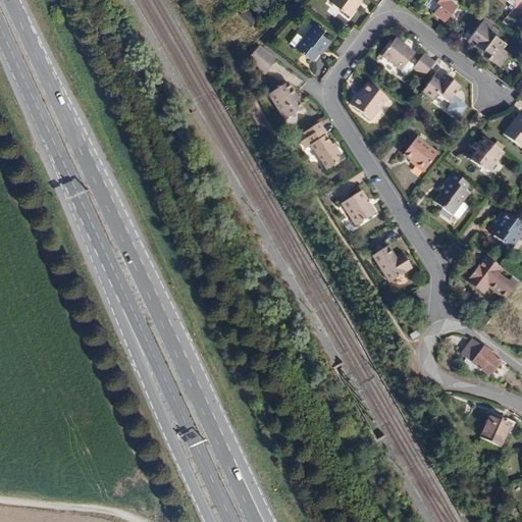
[(348,15),(359,0),(331,0),(330,2),(348,15)]
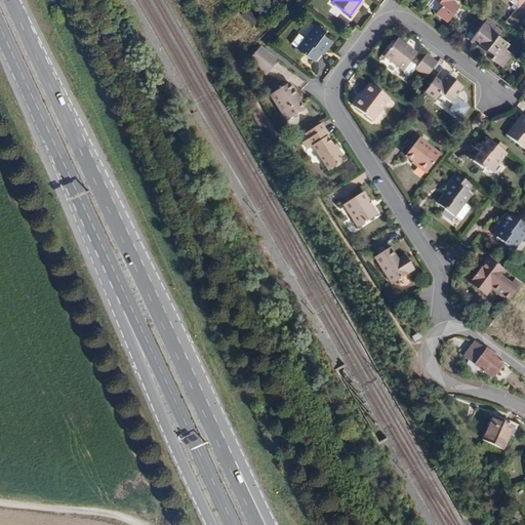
[(430,0),(426,7),(448,25),(459,10),(452,4),(454,0),(430,0)]
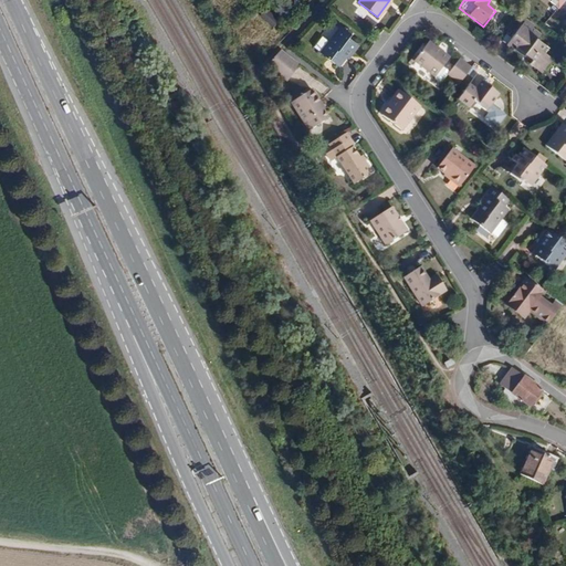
[(276,22),(266,9),(259,16),(269,28),(276,22)]
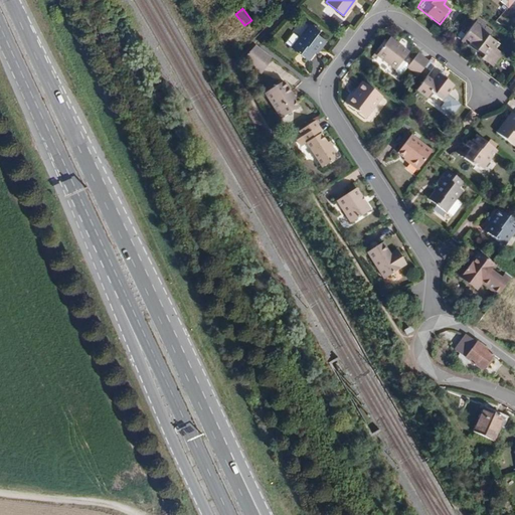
[(479,17),(464,36),(471,42),(469,45),(476,51),(478,49),(485,54),(483,56),(482,57),(492,66),(502,53),(499,51),(491,44),(494,40),(488,35),(491,31),(484,26),(486,23),(479,17)]
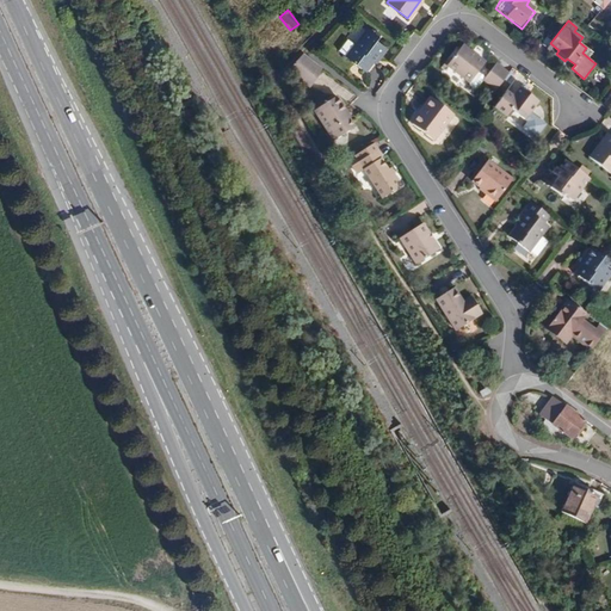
[(347,42),(339,51),(365,73),(377,57),(381,60),(388,50),(376,42),(380,38),(369,30),(355,48),(347,42)]
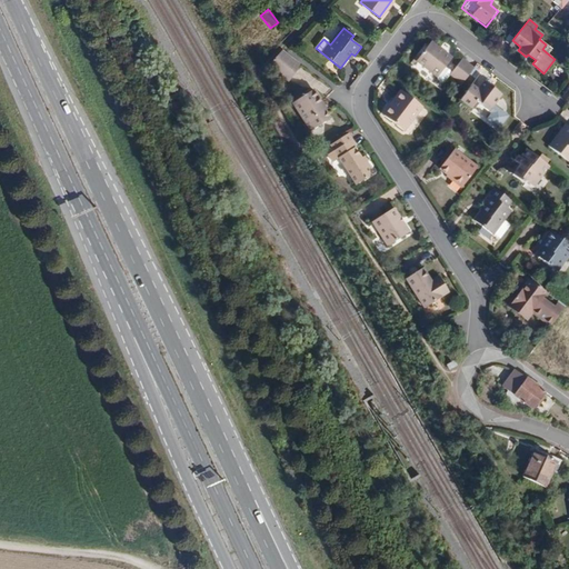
[(520,47),(512,40),(509,45),(518,50),(520,47)]
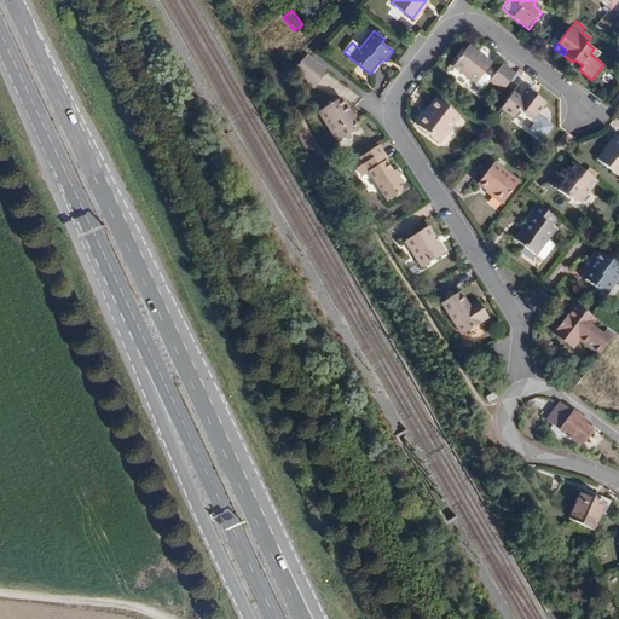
[(469,46),(452,67),(476,85),(492,64),(469,46)]
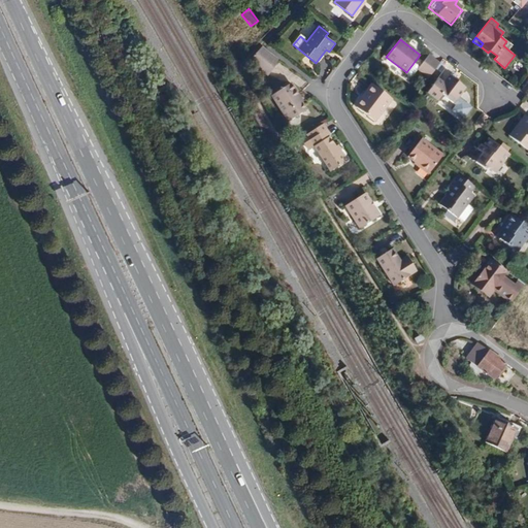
[(515,47),(506,41),(503,45),(512,53),(515,47)]
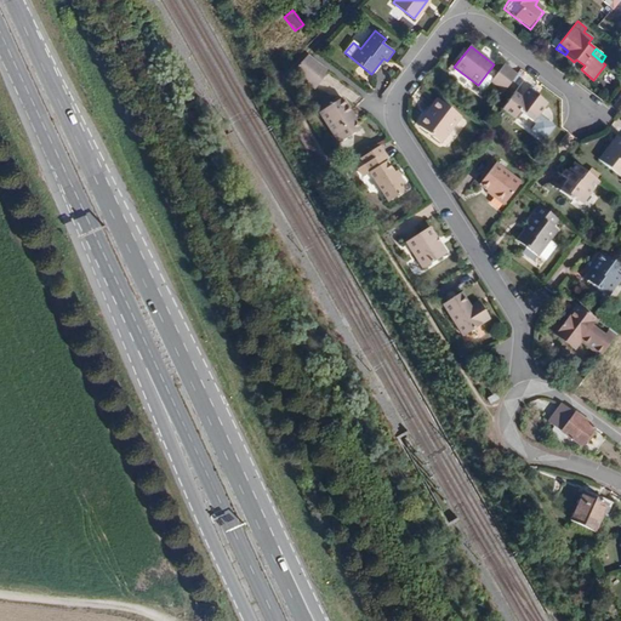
[(308,57),(292,73),(313,89),(326,72),(311,58),(309,57),(308,57)]
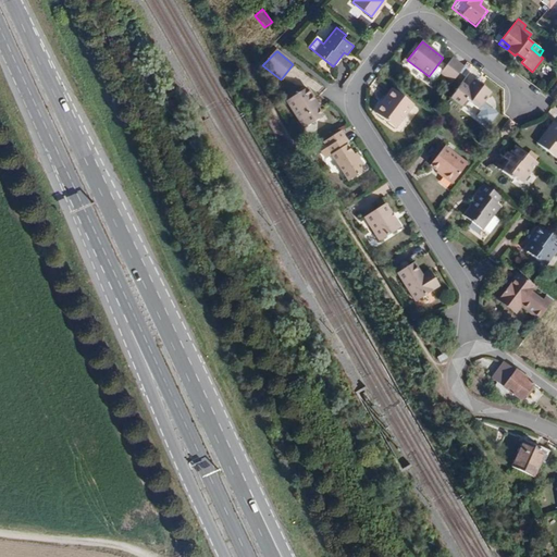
[(441,77),(448,83),(453,86),(463,71),(452,62),(441,77)]
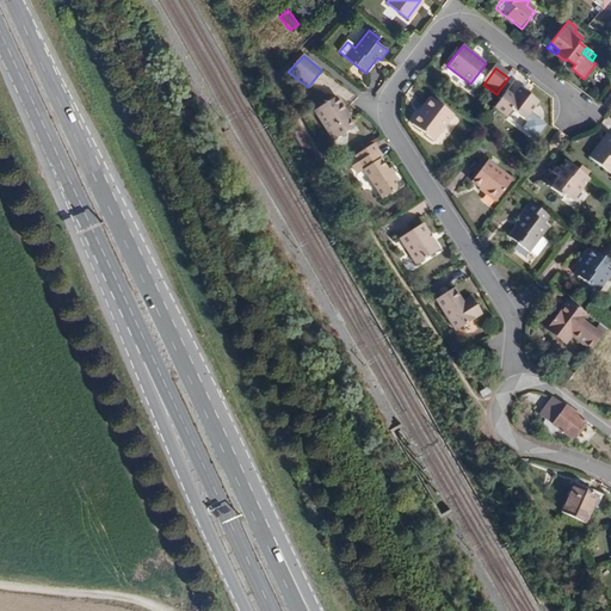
[(538,102),(520,88),(513,97),(506,92),(494,107),(506,117),(511,110),(526,123),(522,129),(535,139),(544,127),(529,115),(538,102)]
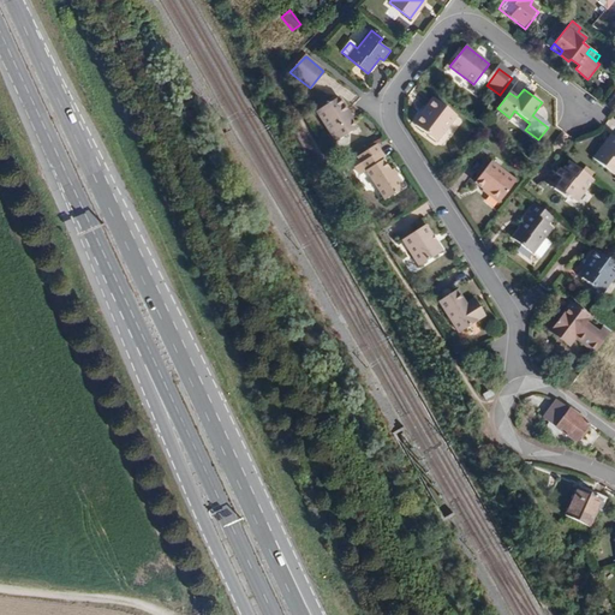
[(489,99),(494,102),(500,95),(495,91),(489,99)]
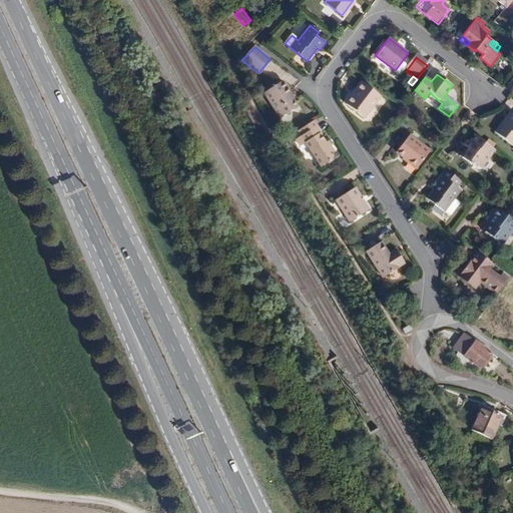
[(282,81),(265,92),(281,118),(297,108),(289,95),(290,94),(282,81)]
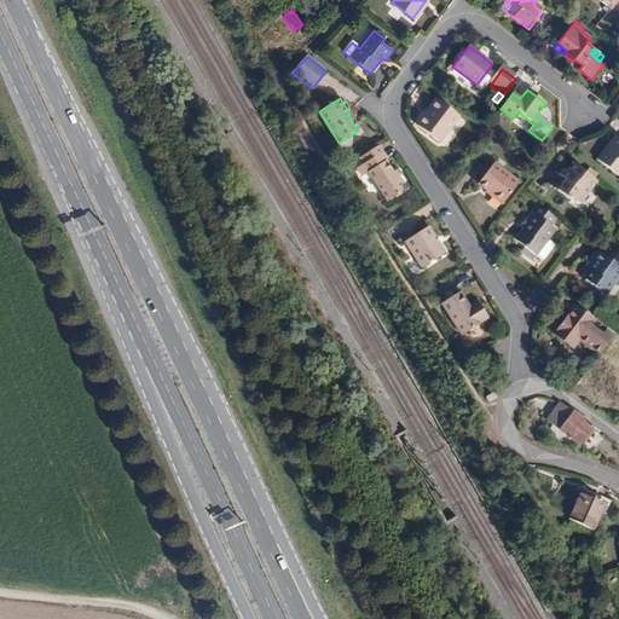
[(439,100),(418,127),(438,142),(458,116),(439,100)]
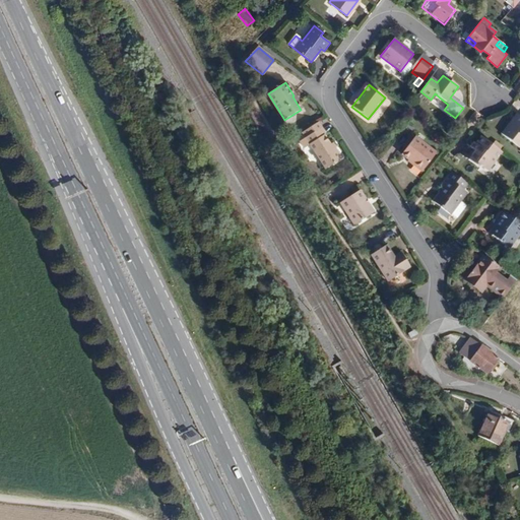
[(519,116),(519,117),(515,123),(512,120),(501,134),(519,148),(519,116)]
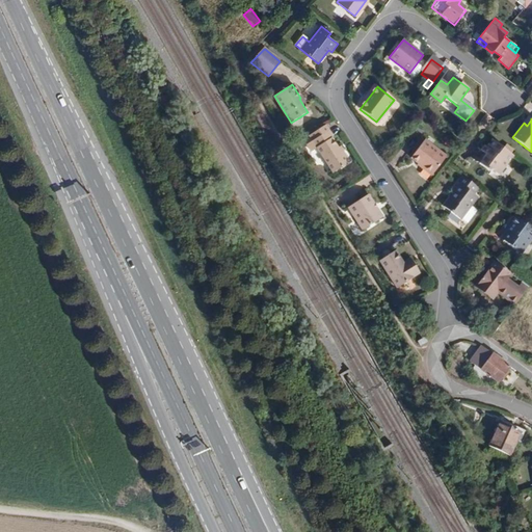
[(336,153),(334,150),(323,134),(307,144),(311,152),(314,150),(330,176),(348,164),(339,151),(336,153)]
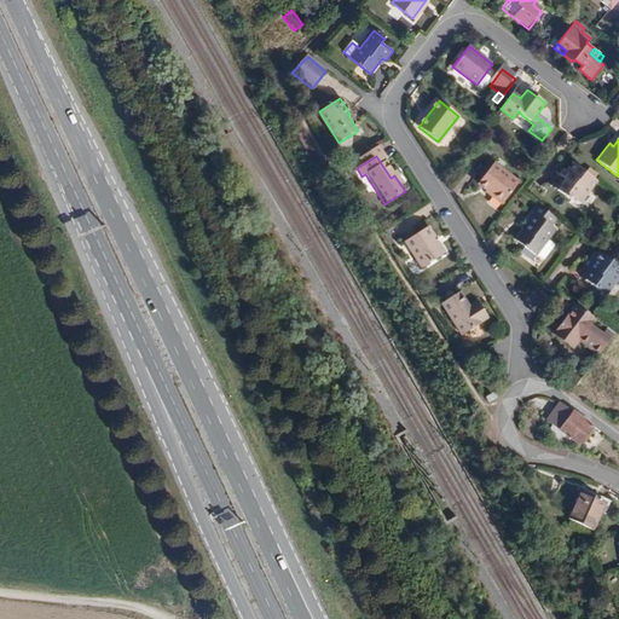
[(520,183),(493,163),(478,184),(492,195),(491,196),(503,204),(520,183)]
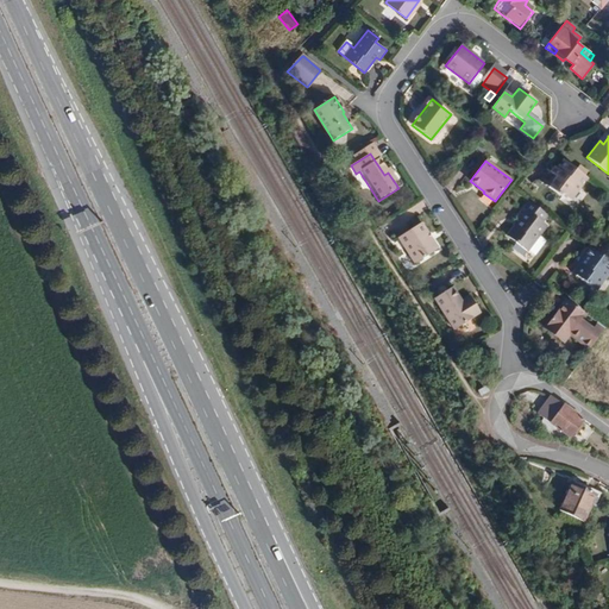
[(589,180),(564,161),(547,181),(545,184),(560,196),(562,194),(571,201),(589,180)]
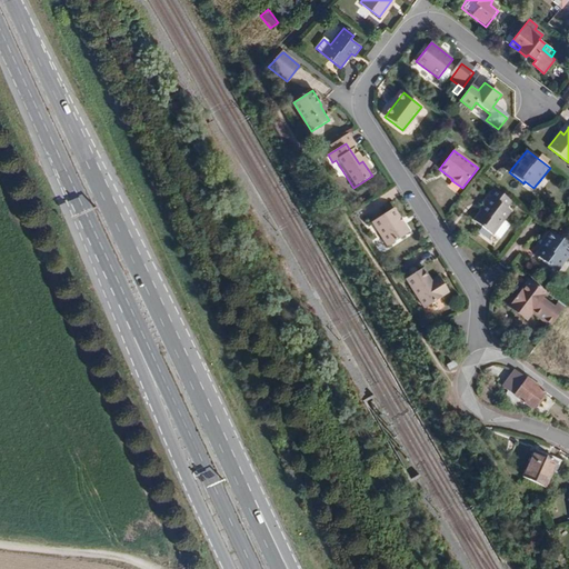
[(512,202),(495,189),(489,196),(490,197),(483,207),(485,208),(475,221),(492,235),(493,233),(503,220),(510,211),(507,209),(512,202)]
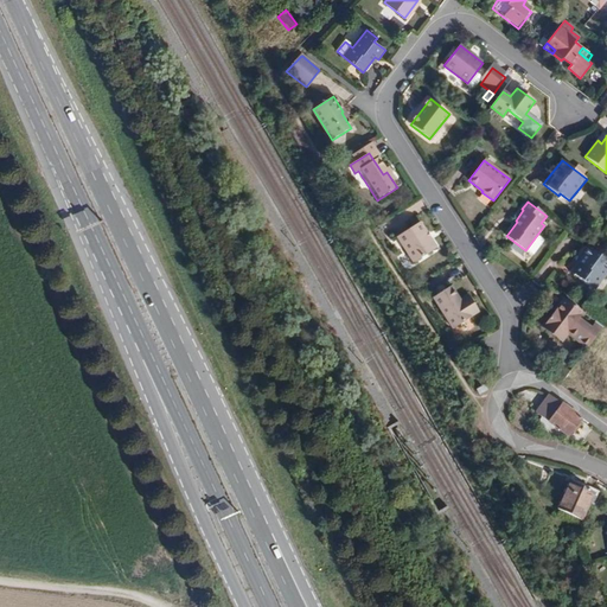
[(419,223),(398,236),(415,262),(435,249),(419,223)]
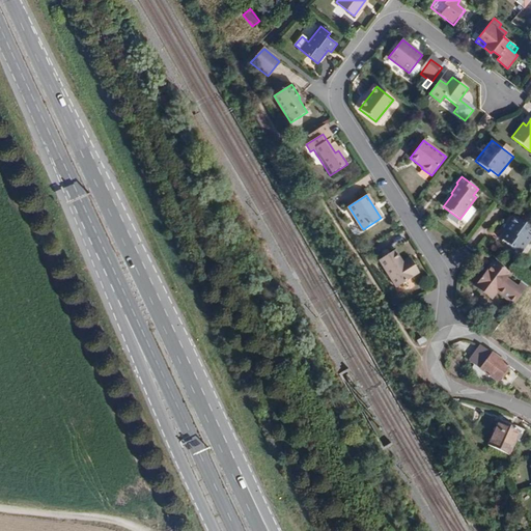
[(470,205),(460,218),(467,223),(476,211),(470,205)]
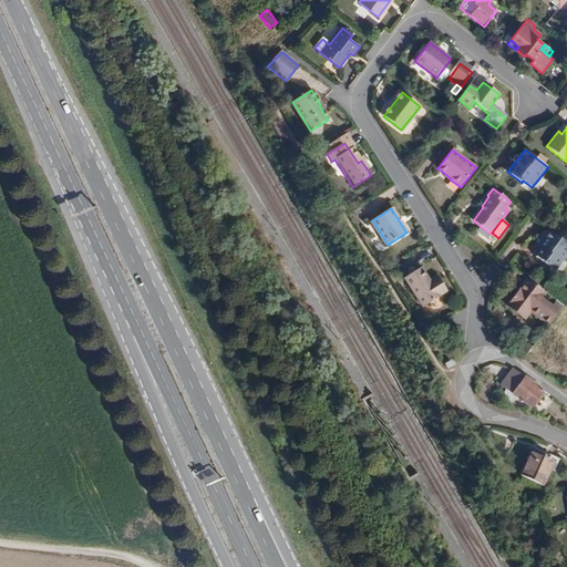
[(566,244),(552,232),(548,229),(542,238),(544,240),(533,255),(553,270),(566,251),(566,244)]
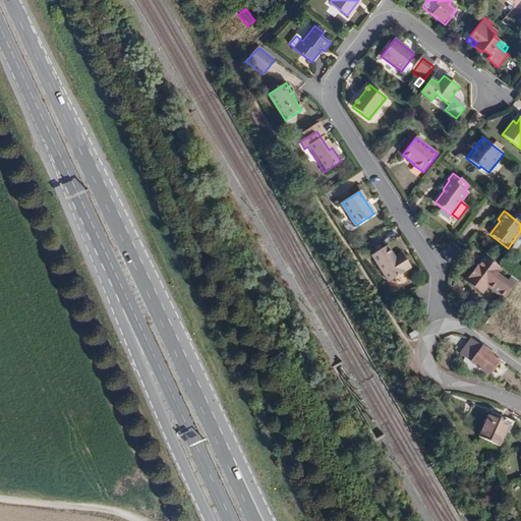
[(396,262),(395,258),(387,246),(371,256),(389,283),(403,273),(403,272),(410,268),(403,256),(396,262)]
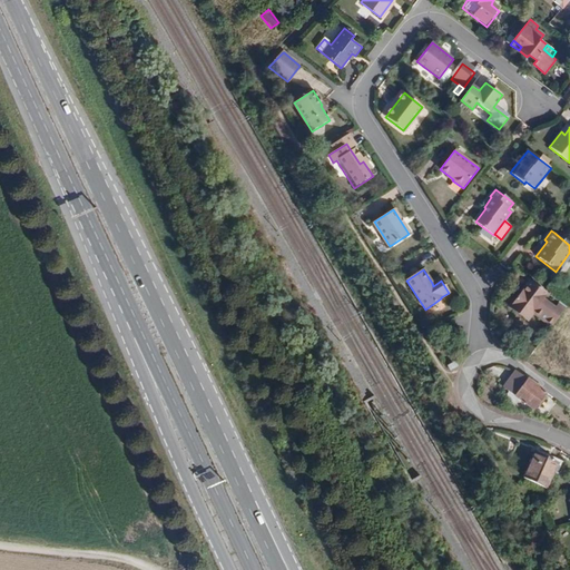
[(547,293),(529,279),(509,307),(528,321),(532,313),(540,318),(541,315),(553,324),(567,306),(559,301),(554,306),(543,298),(547,293)]
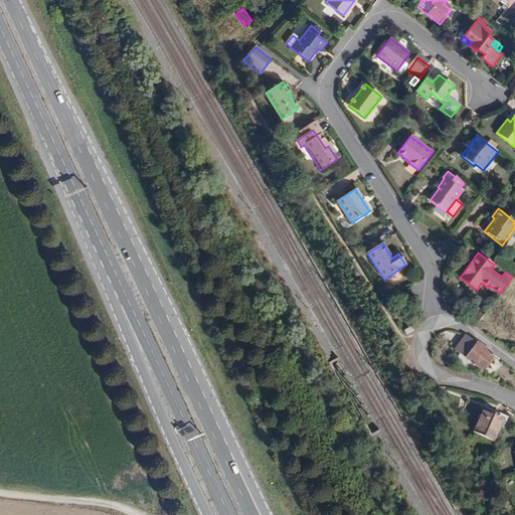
[(489,285),(488,288),(498,295),(500,293),(489,285)]
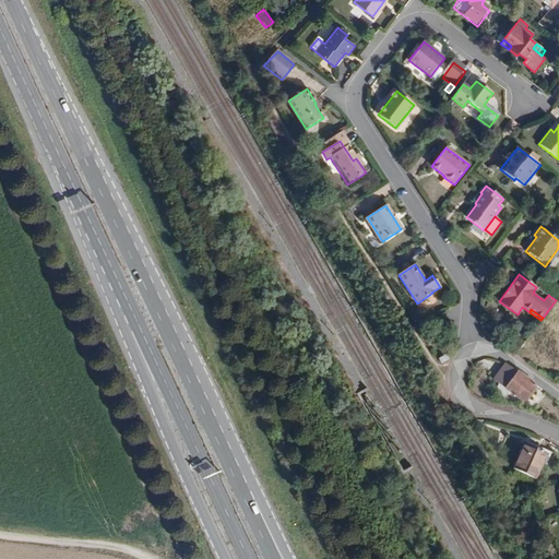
[(536,347),(532,354),(551,369),(557,363),(548,356),(549,354),(557,360),(558,357),(558,340),(551,334),(550,334),(547,332),(545,335),(548,337),(540,347),(547,353),(546,354),(536,347)]
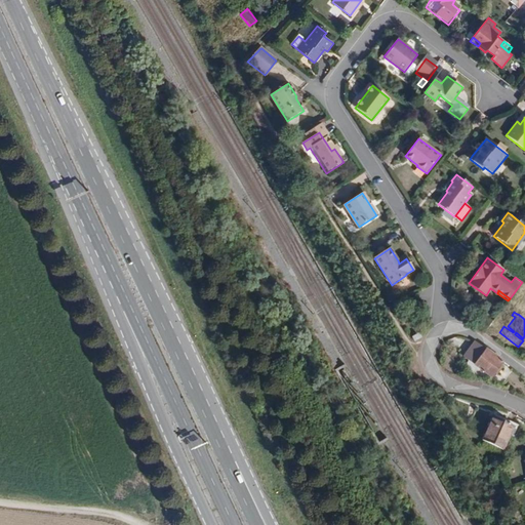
[(421,336),(419,333),(411,337),(414,341),(420,338),(421,336)]
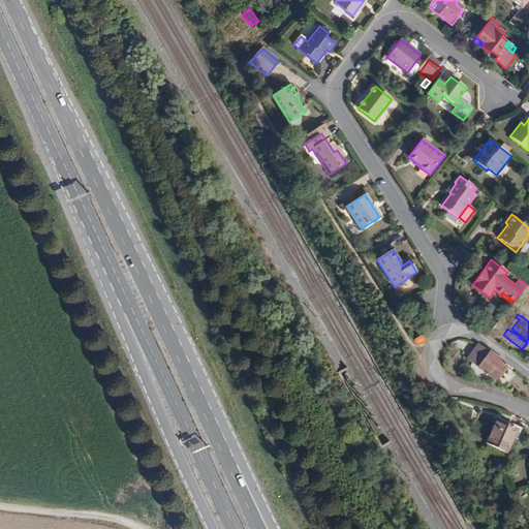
[(506,365),(477,343),(466,359),(495,380),(506,365)]
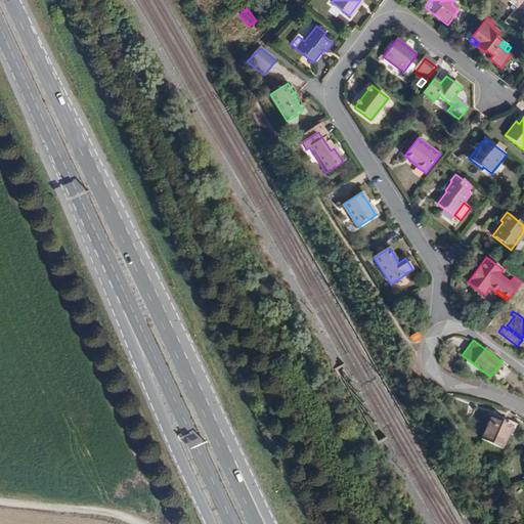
[(517,424),(512,422),(510,424),(503,421),(504,418),(492,412),(480,440),(501,449),(508,437),(511,438),(517,424)]
